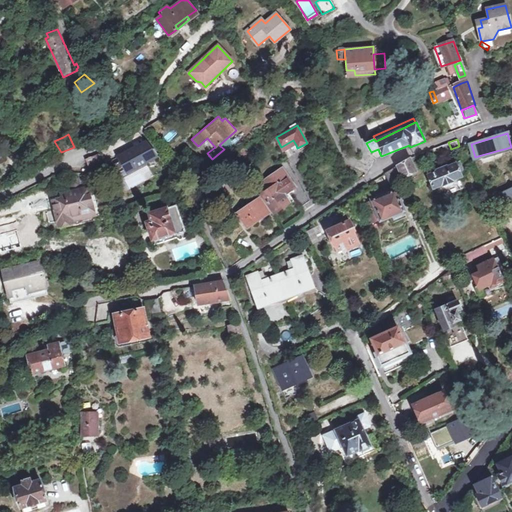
[(293,140),(281,147),(284,152),(296,145),(293,140)]
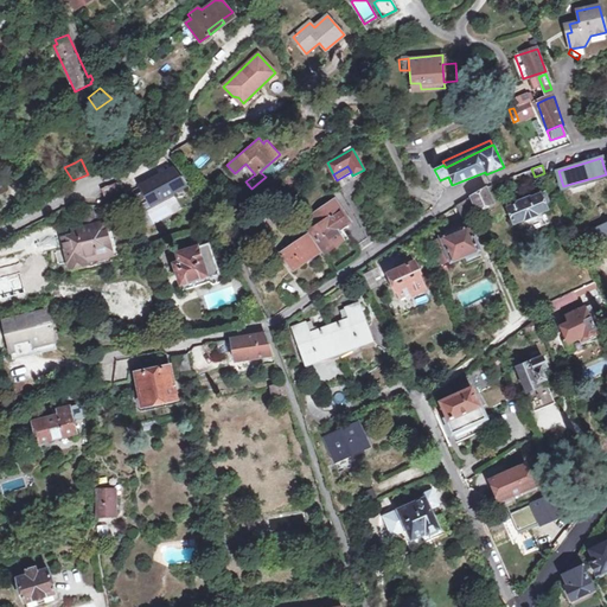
[(176,167),(139,189),(151,213),(190,192),(176,167)]
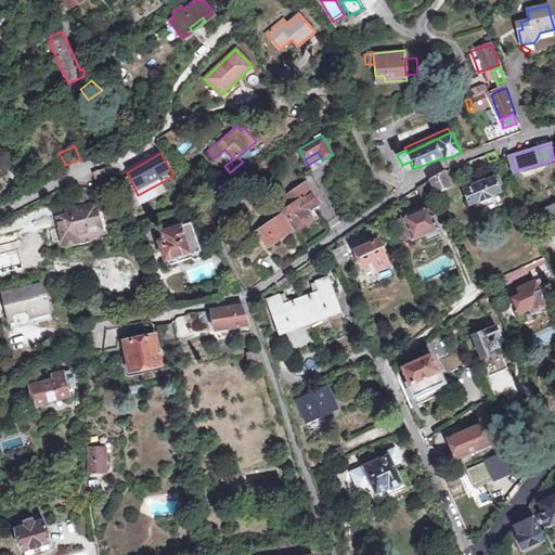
[(489,162),(486,154),(478,157),(481,165),(489,162)]
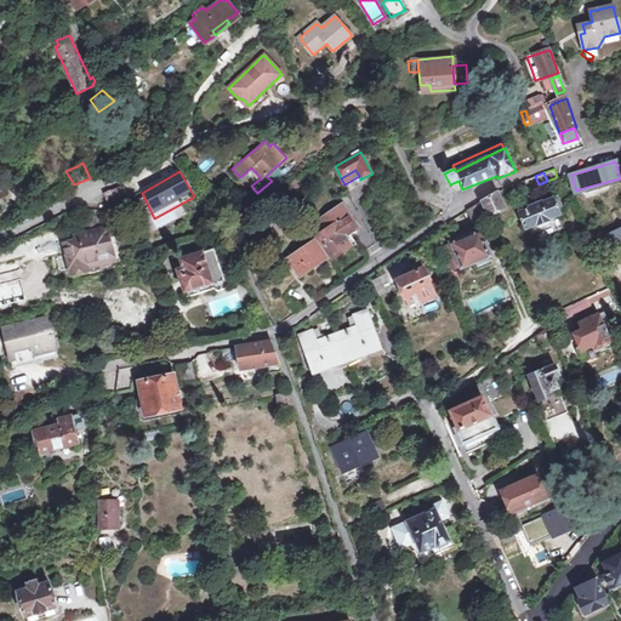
[(298,180),(292,182),(298,193),(305,191),(298,180)]
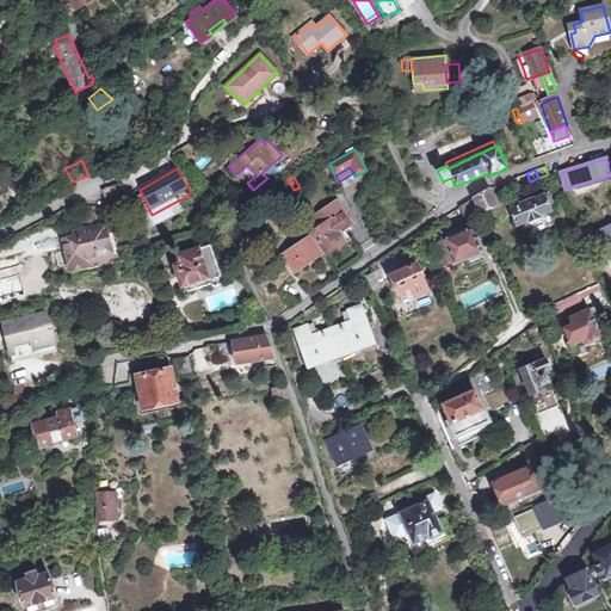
[(109,204),(123,197),(117,181),(103,189),(109,204)]
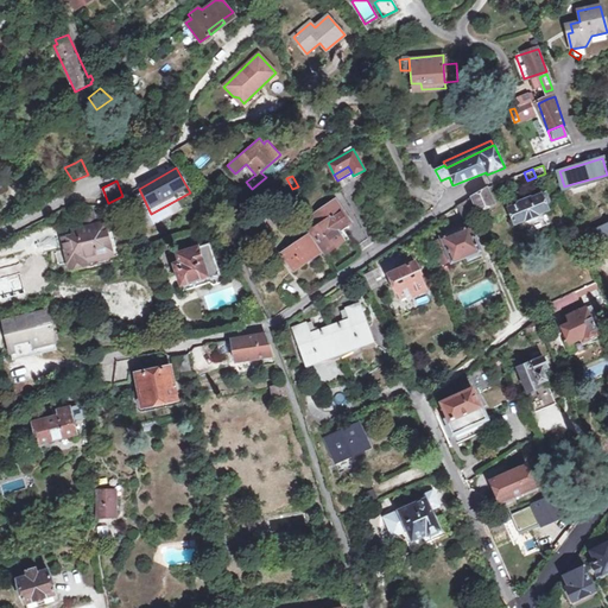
[(494,203),(487,188),(470,197),(457,206),(463,220),(477,211),(494,203)]
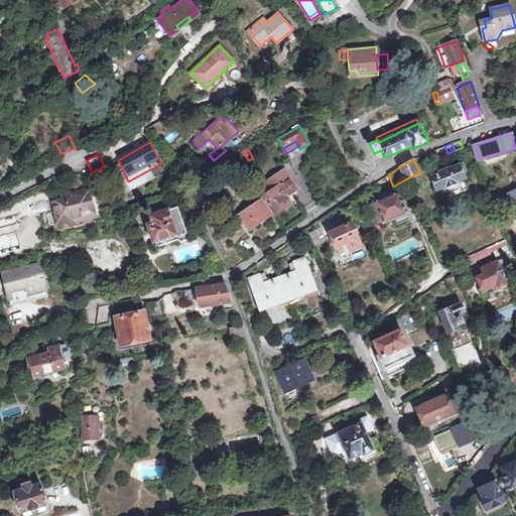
[(446,186),(457,182),(456,181),(465,177),(464,175),(467,174),(462,163),(449,168),(449,167),(439,172),(430,176),(436,189),(445,185),(446,186)]
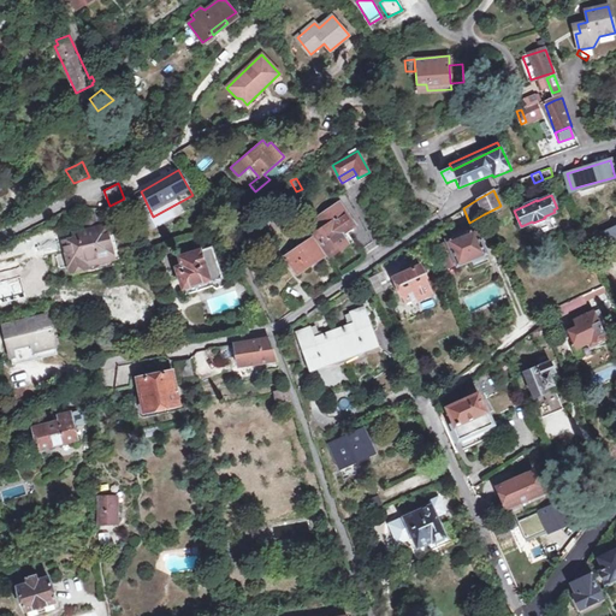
[(329,226),(321,231),(315,236),(329,254),(347,242),(341,232),(353,224),(338,203),(321,217),(329,226)]
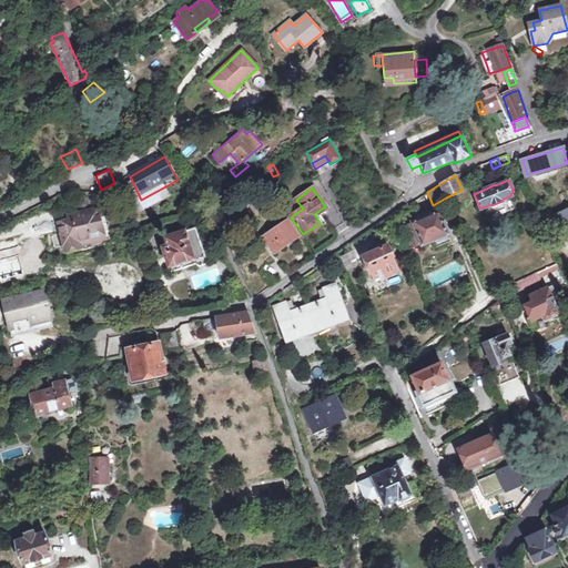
[(290,204),(296,213),(303,209),(296,200),(290,204)]
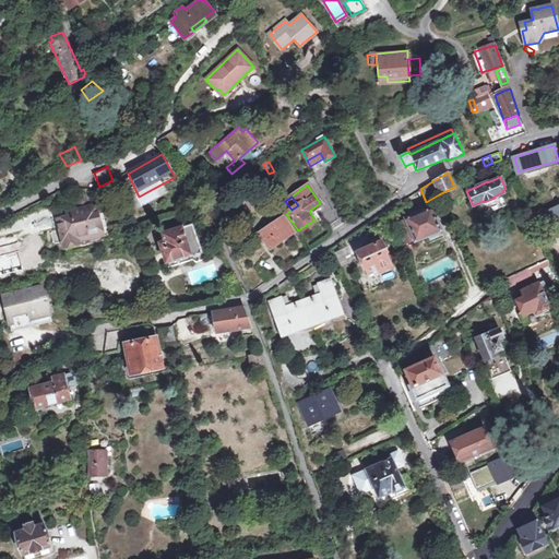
[(71,215),(58,219),(63,241),(66,247),(108,234),(107,228),(103,229),(97,210),(96,203),(70,211),(71,215)]
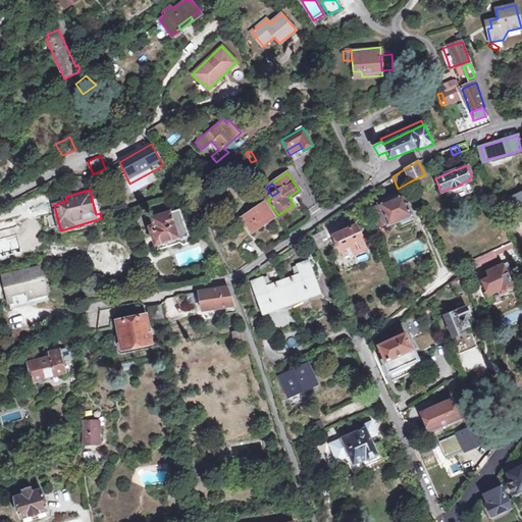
[(521,191),(511,197),(521,220),(521,191)]
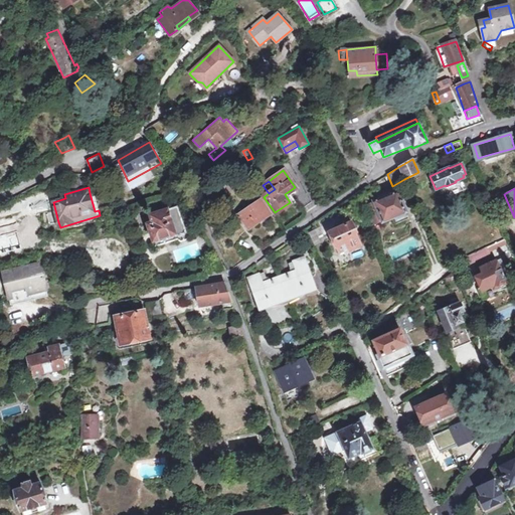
[(383,226),(390,223),(389,219),(392,218),(405,212),(396,190),(374,201),(365,204),(373,224),(381,222),(383,226)]
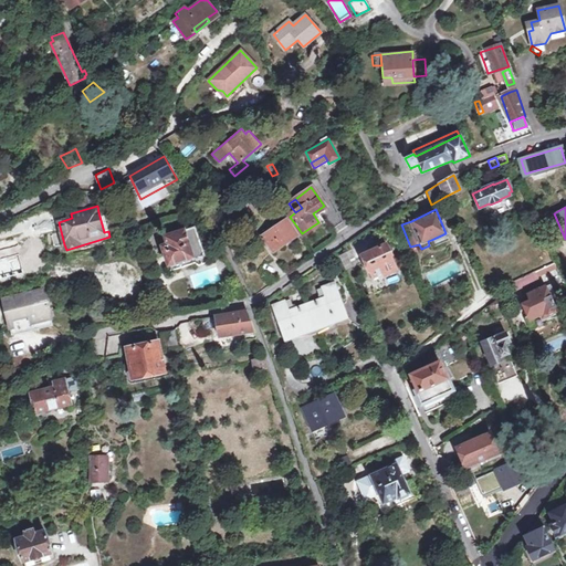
[(286,219),(262,236),(273,251),(297,236),(286,219)]
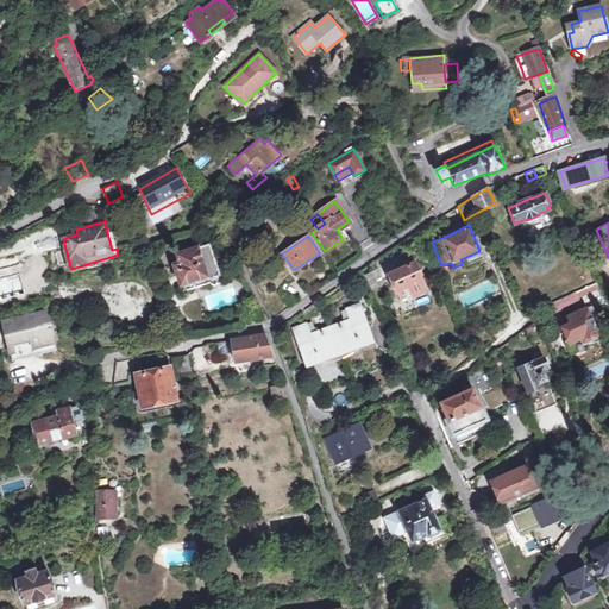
[(181,284),(220,272),(211,243),(176,253),(179,259),(175,261),(176,265),(174,265),(176,271),(181,286),(181,284)]
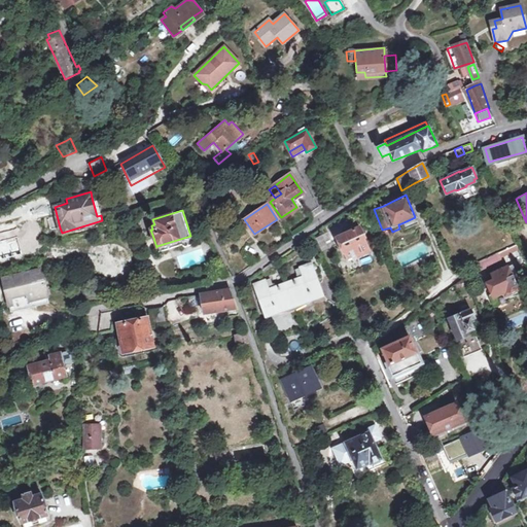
[(357,257),(370,252),(370,250),(374,248),(369,237),(364,239),(359,227),(348,233),(346,230),(341,233),(342,235),(337,237),(346,258),(356,254),(357,257)]
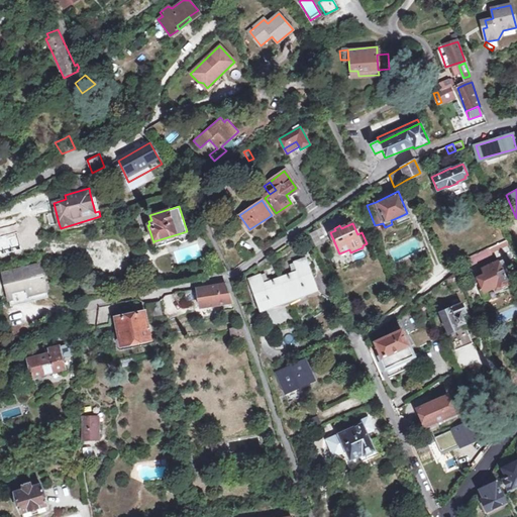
[(187,231),(153,241),(156,246),(178,240),(181,242),(187,240),(188,236),(187,231)]
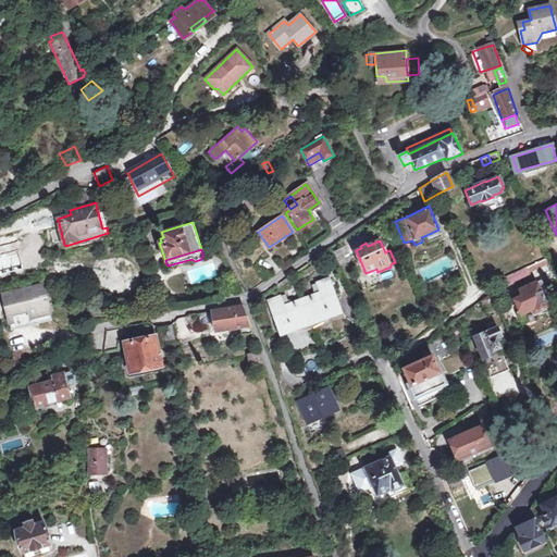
[(536,270),(535,267),(505,279),(508,285),(530,275),(528,273),(536,270)]
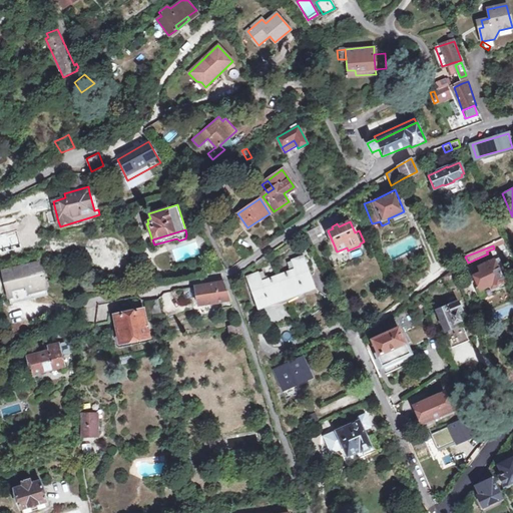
[(315,288),(304,257),(287,263),(290,272),(279,276),(267,280),(264,272),(245,278),(258,310),(287,299),(315,288)]
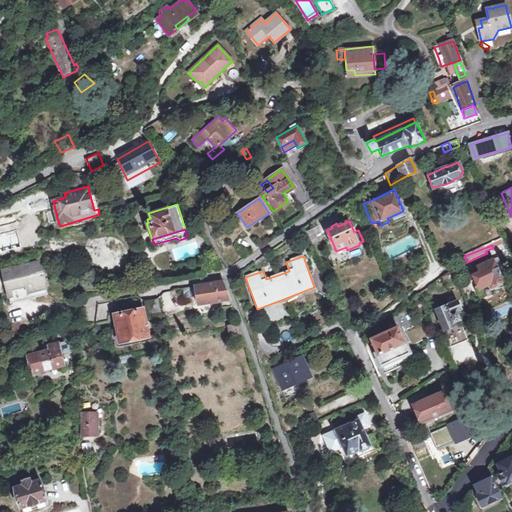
[(498,272),(493,260),(492,259),(489,260),(488,256),(478,261),(478,263),(476,264),(479,272),(472,275),(477,286),(474,287),(479,298),(495,291),(492,285),(502,280),(498,272)]
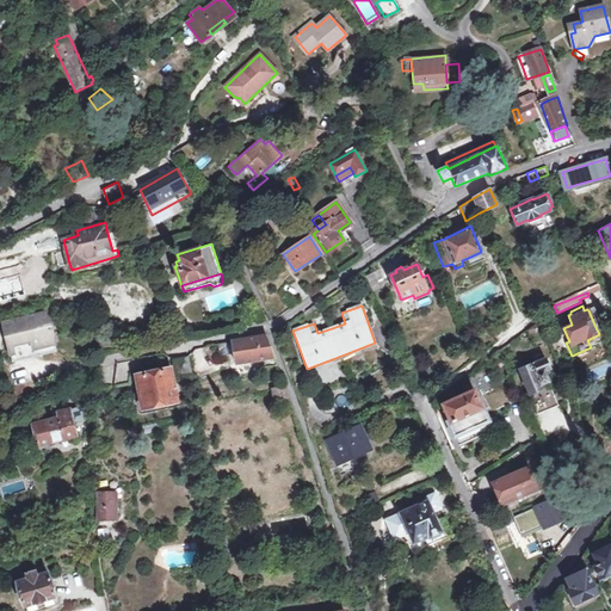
[(593,308),(588,310),(594,325),(599,322),(593,308)]
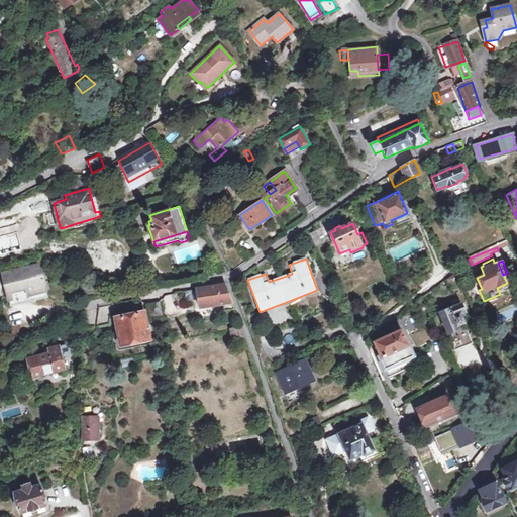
[(48,297),(40,264),(7,272),(9,282),(5,283),(11,305),(48,297)]
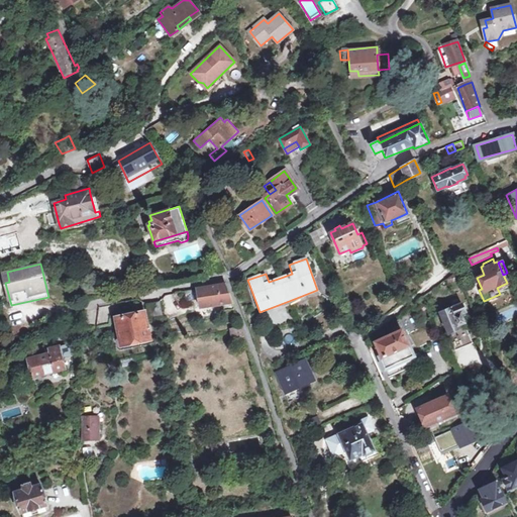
[(445,279),(460,283),(454,272),(445,279)]
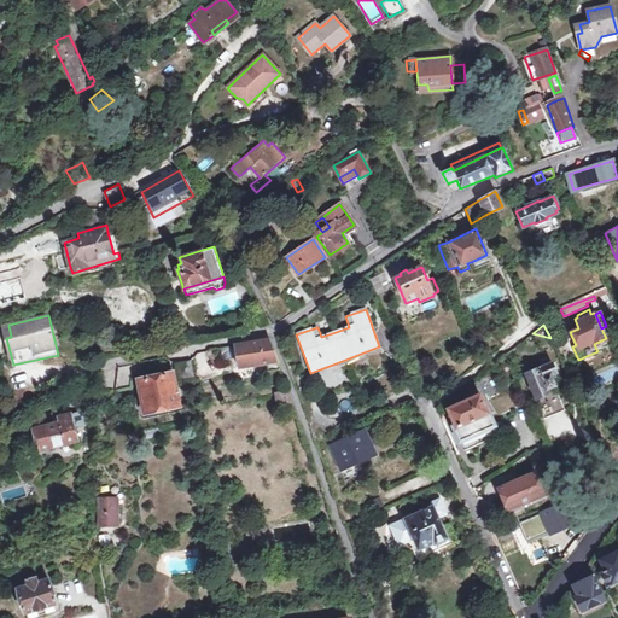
[(239,368),(266,363),(267,371),(270,372),(280,369),(268,339),(234,345),(237,357),(239,368)]
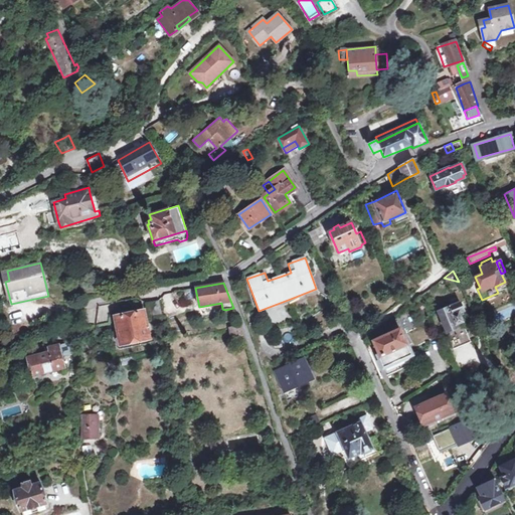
[(184,298),(187,299),(197,298),(195,288),(183,289),(184,298)]
